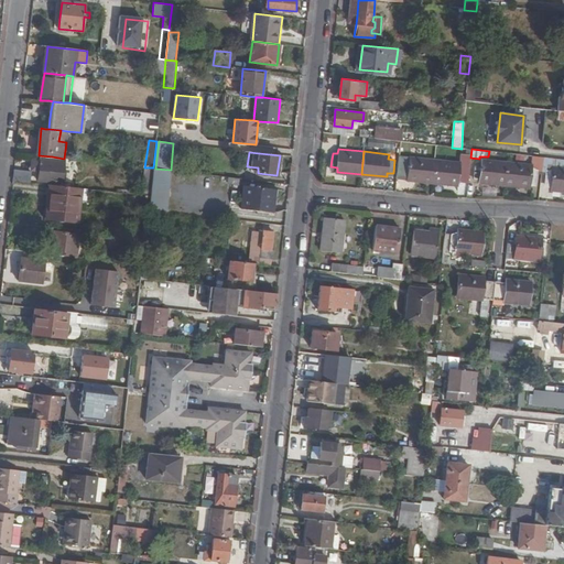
[(505,162),(502,185),(528,187),(528,184),(533,184),(534,170),(540,171),(542,156),(531,155),(530,164),(505,162)]
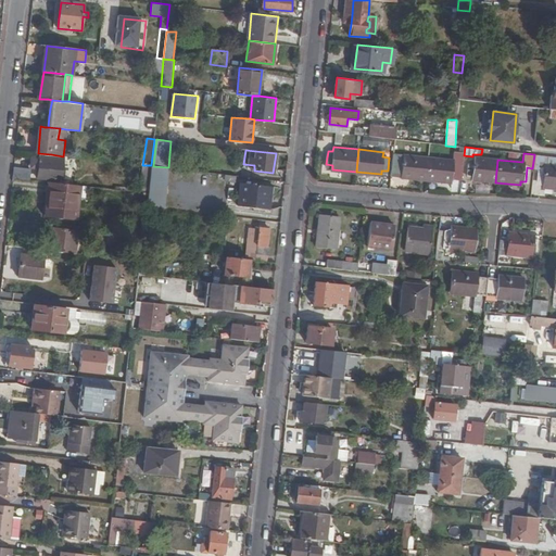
[(63,156),(51,154),(50,156),(39,155),(38,159),(33,158),(32,166),(38,167),(37,178),(60,180),(63,156)]
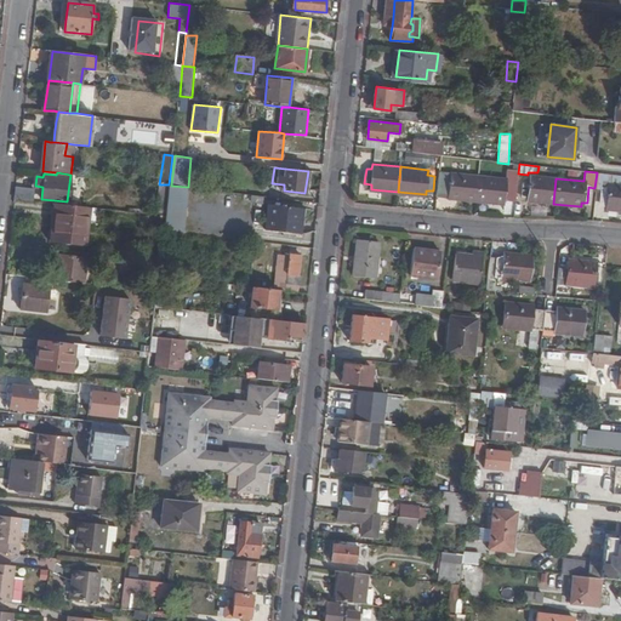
[(449,198),(476,200),(478,175),(451,172),(451,177),(439,176),(437,191),(450,192),(449,198)]
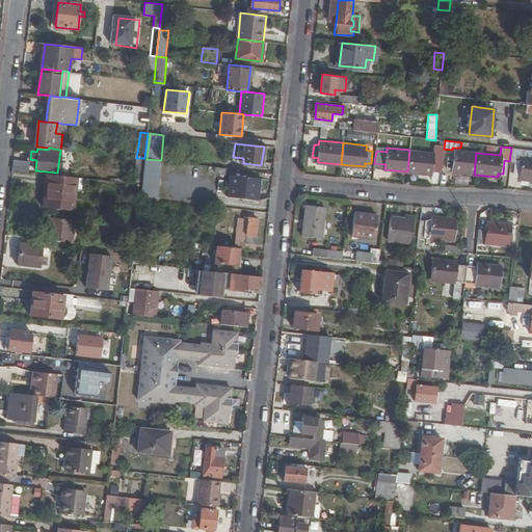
[(519,179),(531,180),(531,158),(521,157),(522,149),(511,148),(509,161),(515,161),(514,175),(519,176),(519,179)]
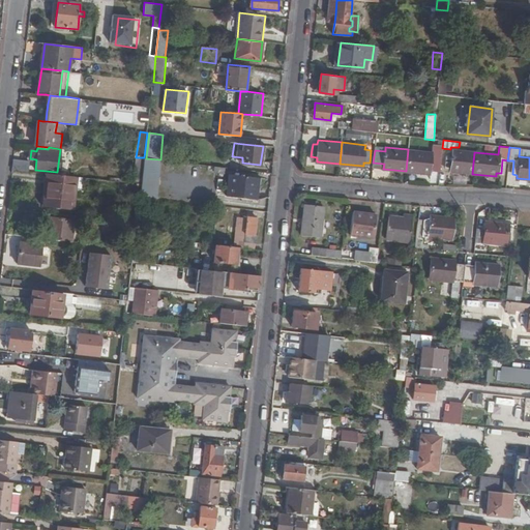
[(432,152),(408,149),(406,171),(430,173),(430,169),(435,170),(437,156),(432,156),(432,152)]
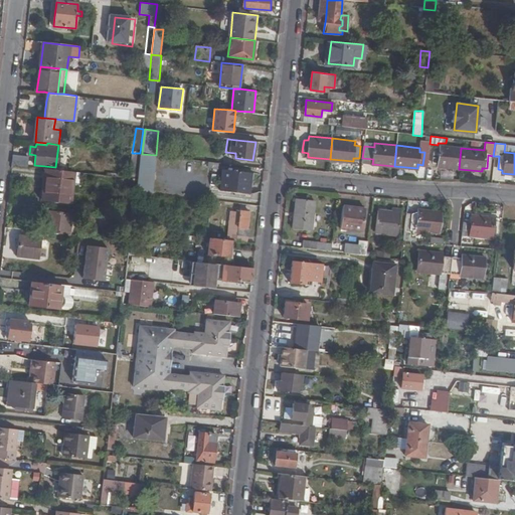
[(459,169),(461,148),(439,145),(439,150),(433,149),(432,162),(437,163),(437,167),(459,169)]
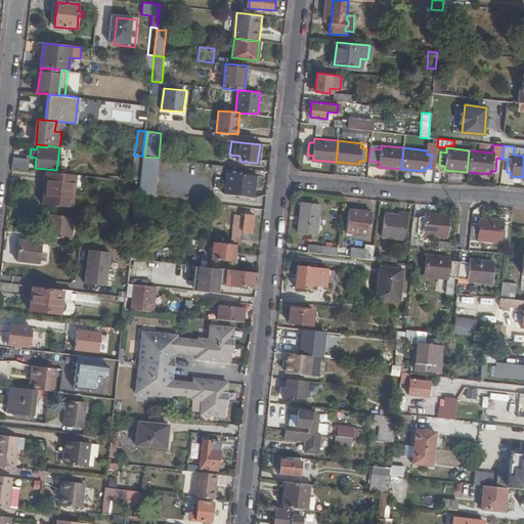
[(133,180),(140,181),(142,156),(136,156),(133,180)]
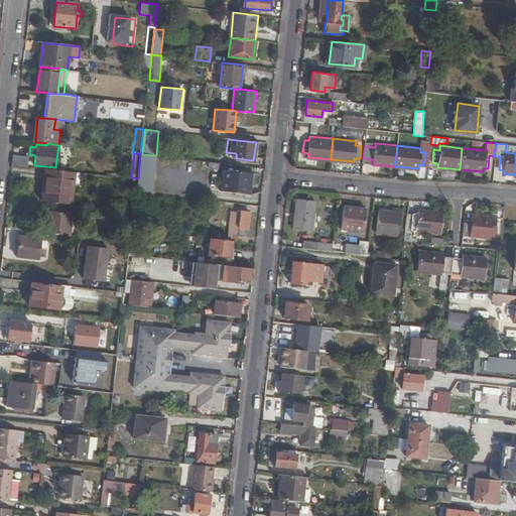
[(136,190),(151,192),(156,155),(142,154),(140,153),(138,178),(136,190)]
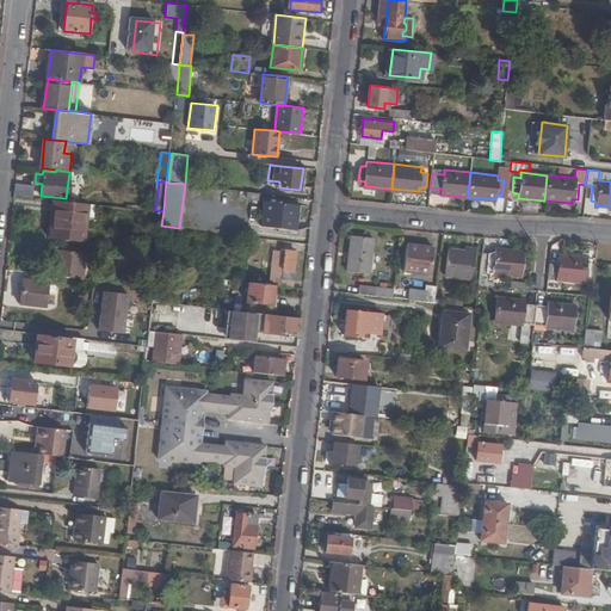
[(34,185),(16,184),(14,195),(32,197),(34,185)]
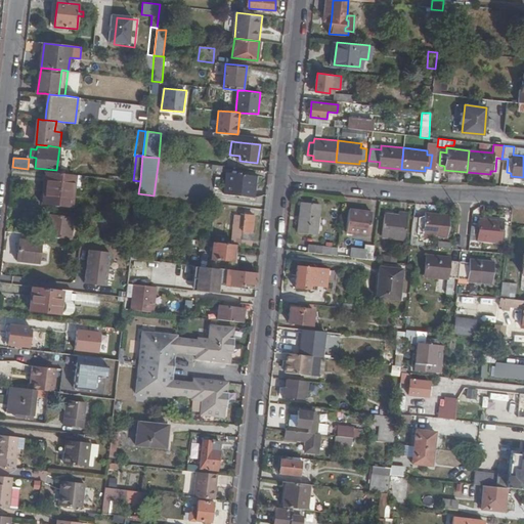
[(72,174),(43,170),(39,202),(69,205),(72,174)]
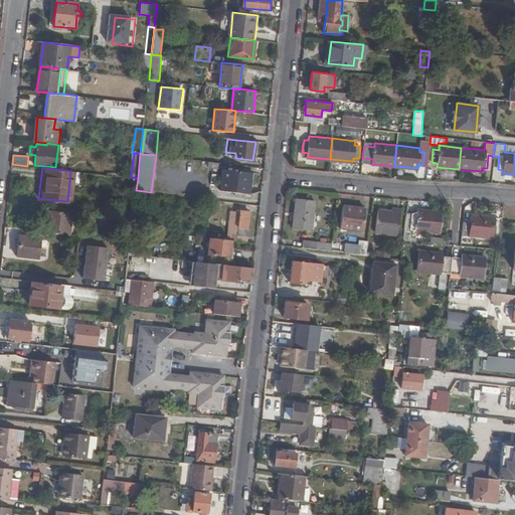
[(246,182),(249,182),(250,171),(225,169),(222,190),(245,192),(246,182)]
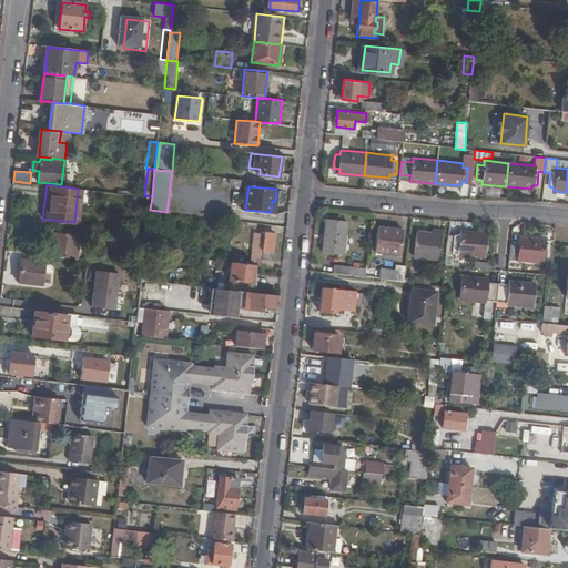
[(327,219),(324,251),(344,254),(347,221),(327,219)]
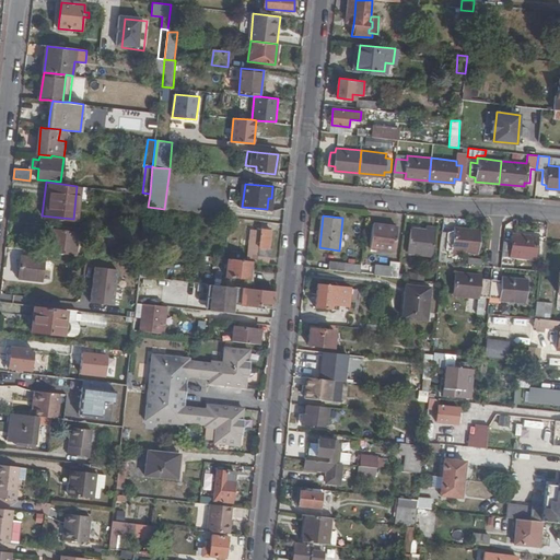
[(370,248),(394,251),(396,226),(373,223),(370,248)]
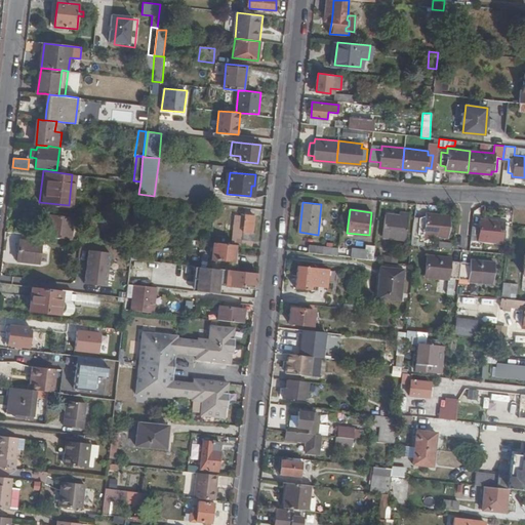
[(408,239),(411,212),(400,210),(400,214),(386,213),(382,237),(408,239)]
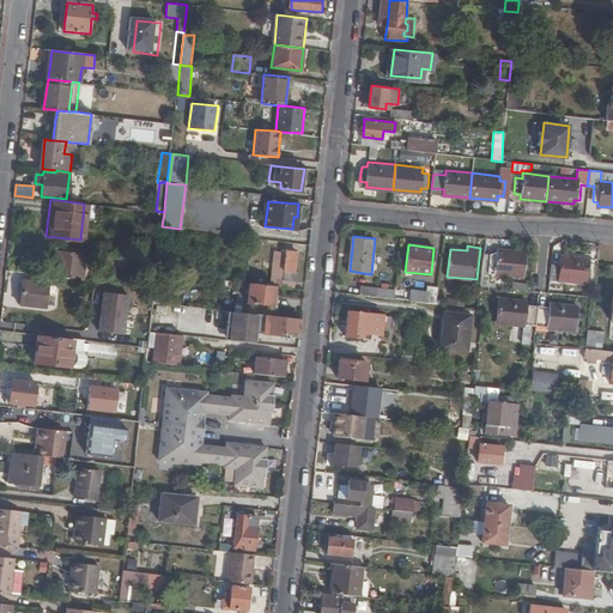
[(274,285),(293,287),(295,279),(298,279),(299,272),(295,271),(297,253),(295,253),(295,249),(286,248),(286,250),(274,249),(272,275),(253,273),(253,283),(274,285)]
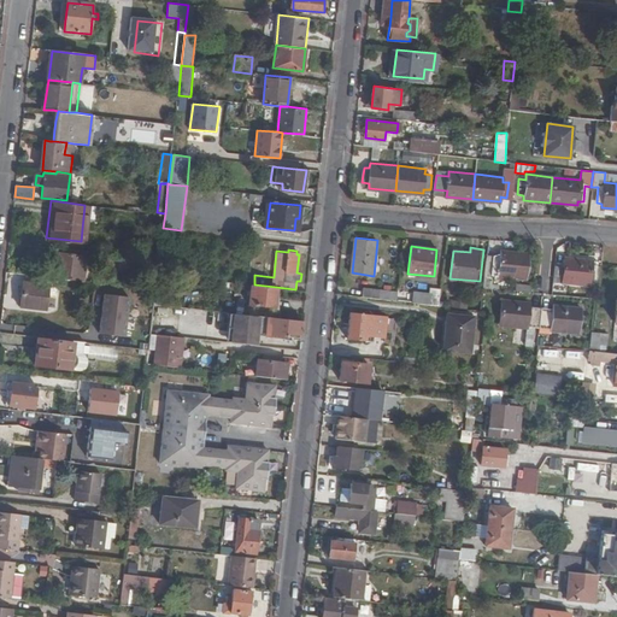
[(493,256),(491,270),(498,271),(498,275),(524,278),(527,253),(500,250),(499,256),(493,256)]
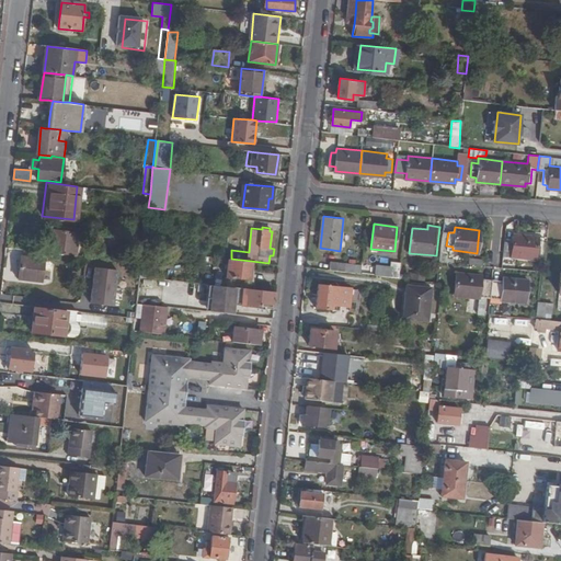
[(54,230),(50,252),(76,255),(78,233),(54,230)]
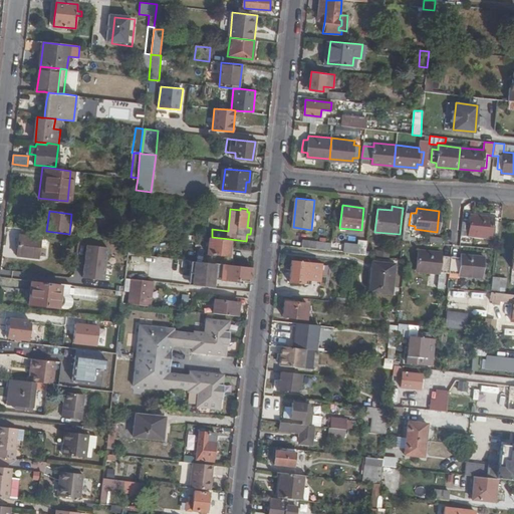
[(468,220),(462,220),(461,232),(467,232),(466,235),(491,238),(491,234),(496,235),(497,218),(493,218),(493,217),(469,214),(468,220)]
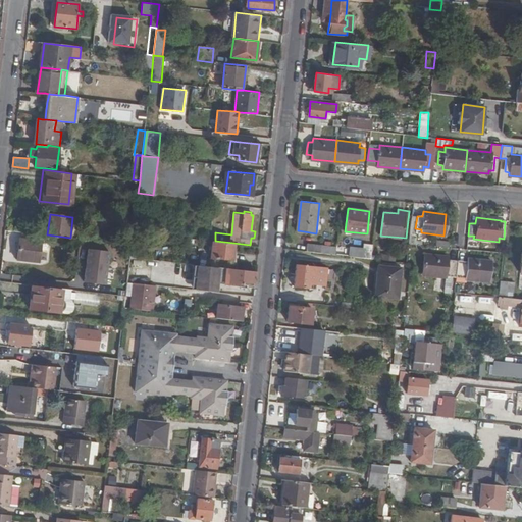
[(134,230),(135,221),(124,220),(122,241),(133,242),(134,230)]
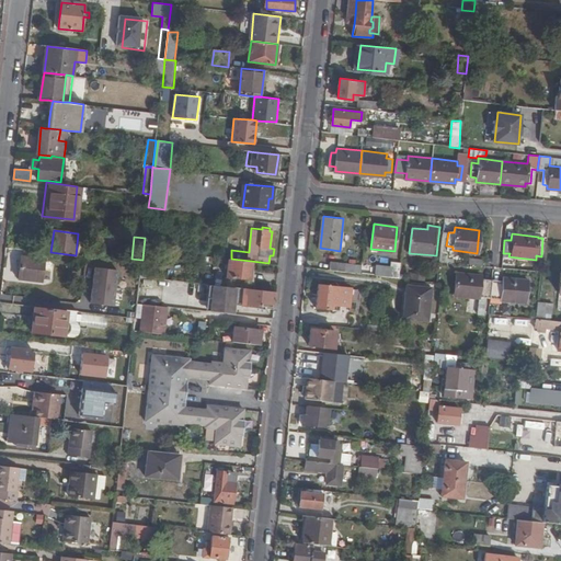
[(44,264),(44,259),(21,256),(19,278),(43,282),(43,281),(44,264)]
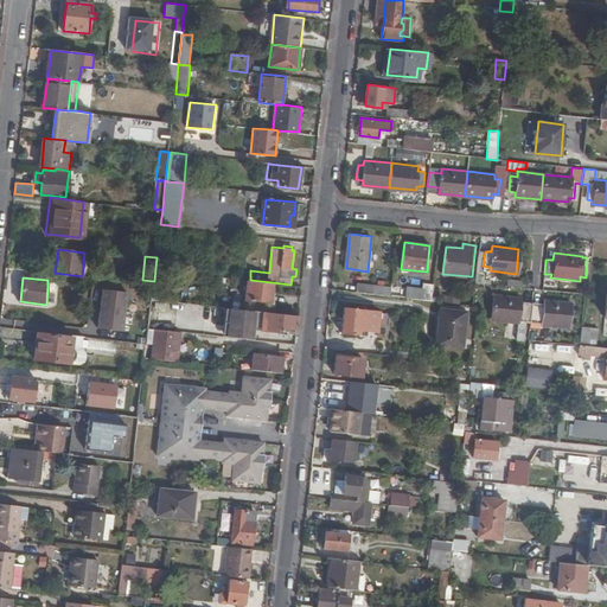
[(272,282),(250,280),(248,279),(244,299),(270,301),(272,282)]
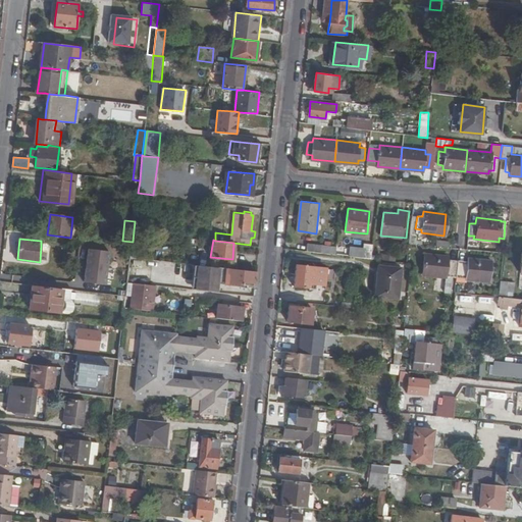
[(308,243),(307,250),(335,254),(336,246),(308,243)]
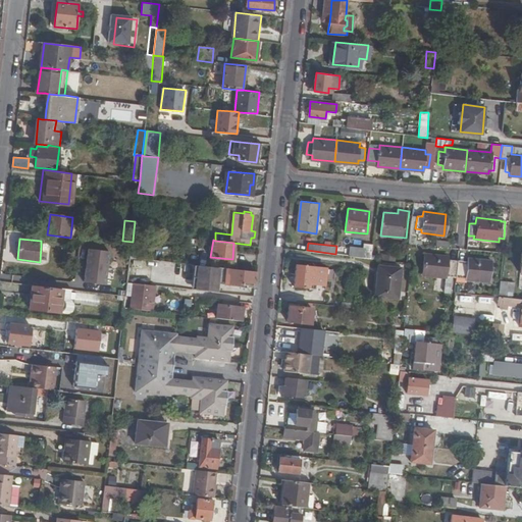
[(348,256),(371,258),(372,245),(363,244),(363,248),(350,247),(348,256)]
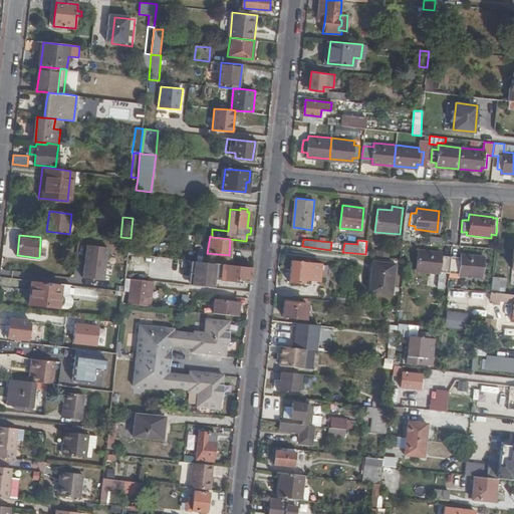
[(40,242),(39,257),(42,257),(46,255),(47,243),(40,242)]
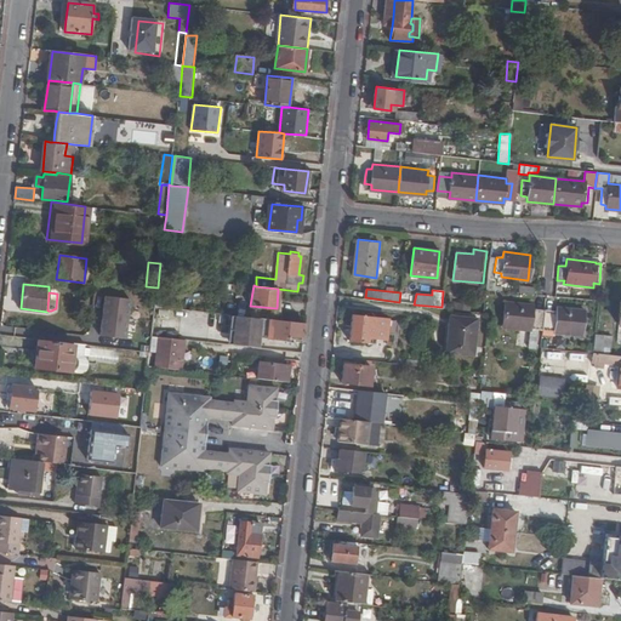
[(129,300),(103,296),(98,336),(125,339),(129,300)]
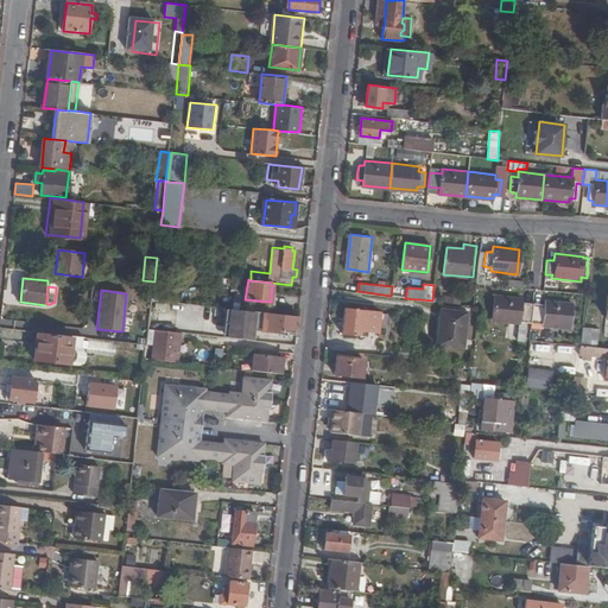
[(531,322),(533,302),(520,301),(520,298),(494,295),(491,321),(518,324),(519,321),(520,321),(518,341),(525,341),(527,322),(531,322)]
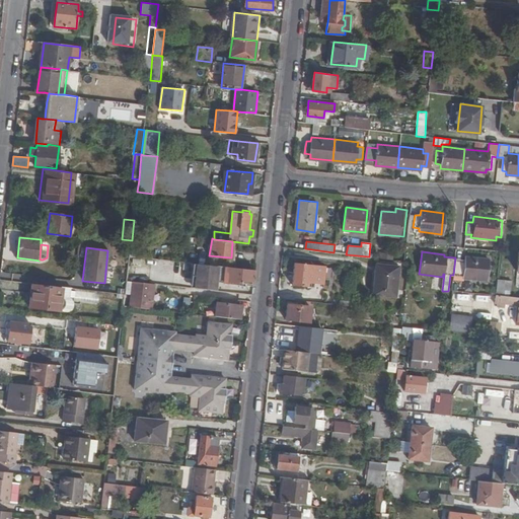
[(464,258),(455,257),(453,275),(463,277),(462,279),(487,281),(489,260),(465,256),(464,258)]
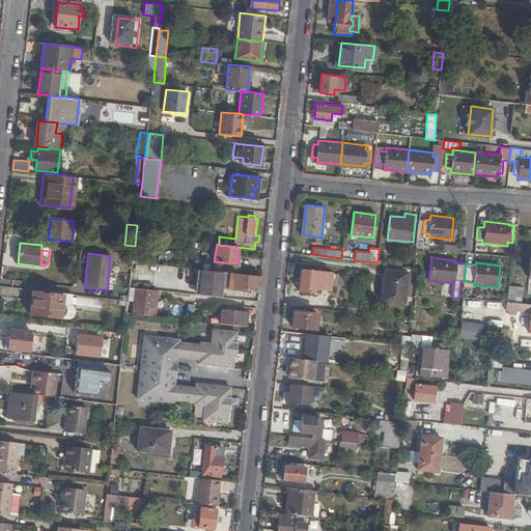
[(316,270),(301,268),(300,277),(296,277),(296,281),(300,281),(299,291),(313,292),(314,289),(317,289),(318,282),(315,282),(316,270)]
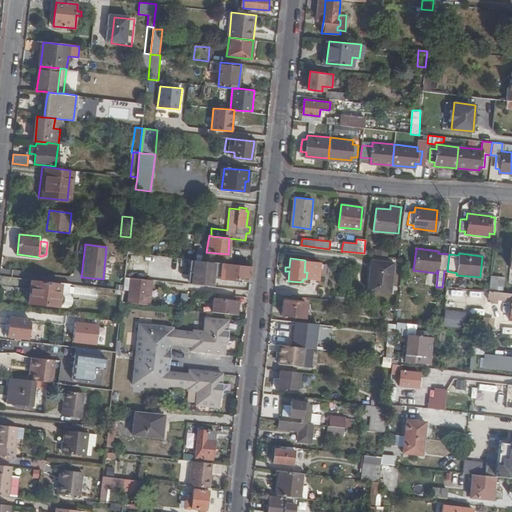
[(213,263),(192,261),(190,284),(211,286),(213,263)]
